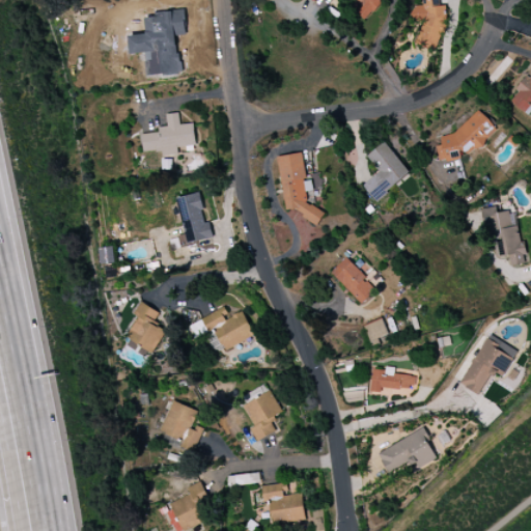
[(362,0),(362,14),(381,14),(380,0),(362,0)]
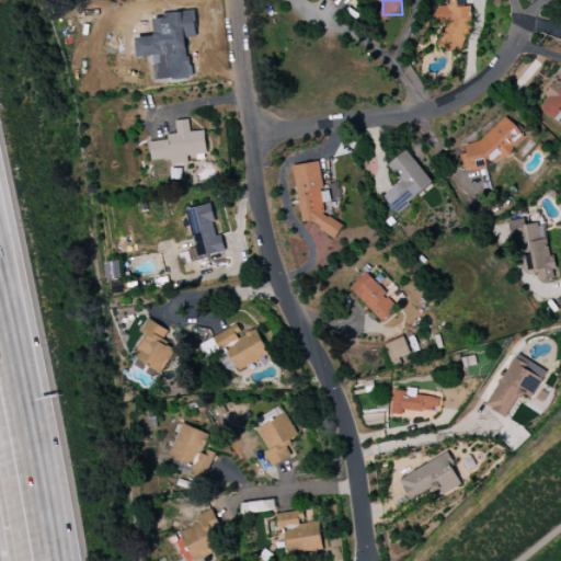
[(444,0),(445,7),(436,7),(435,11),(436,21),(446,24),(439,47),(460,54),(472,20),(471,7),(461,7),(462,4),(461,0),(444,0)]
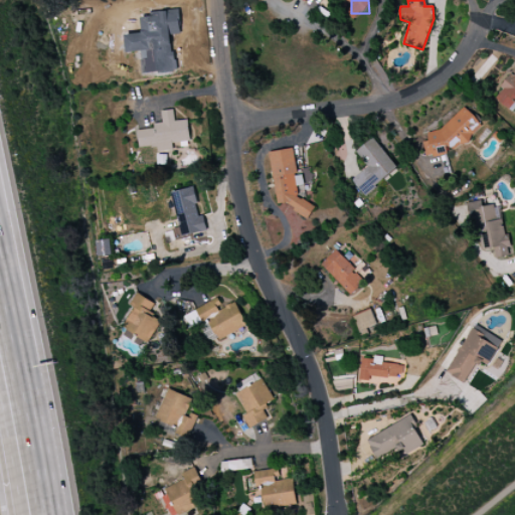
[(175,71),(173,34),(180,34),(179,10),(159,11),(159,15),(139,16),(140,33),(125,34),(126,52),(149,51),(149,60),(142,60),(143,73),(175,71)]
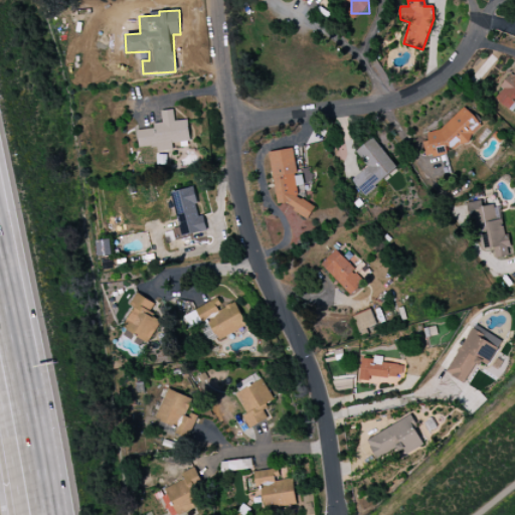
[(514,70),(493,97),(513,114),(514,111),(514,70)]
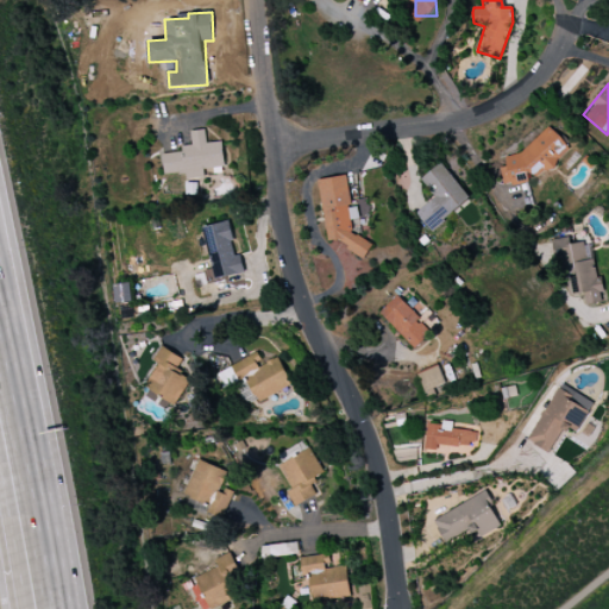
[(507,163),(497,173),(514,189),(528,176),(535,182),(570,149),(548,125),(507,163)]
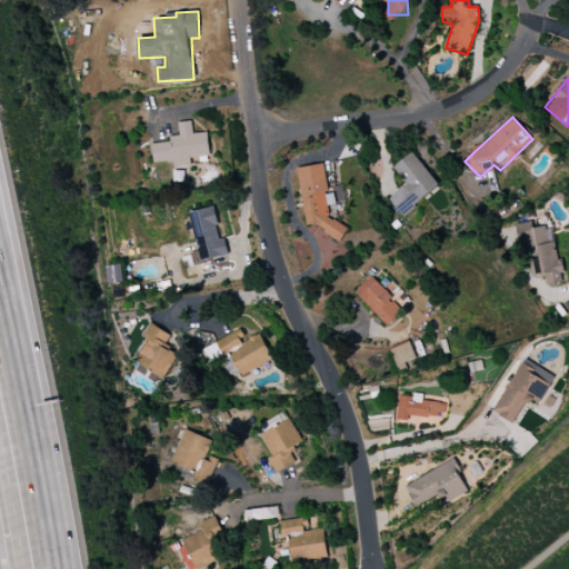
[(153,165),(172,162),(173,168),(191,166),(191,162),(209,160),(206,132),(192,135),(191,121),(178,122),(179,136),(169,137),(170,142),(151,145),(153,165)]
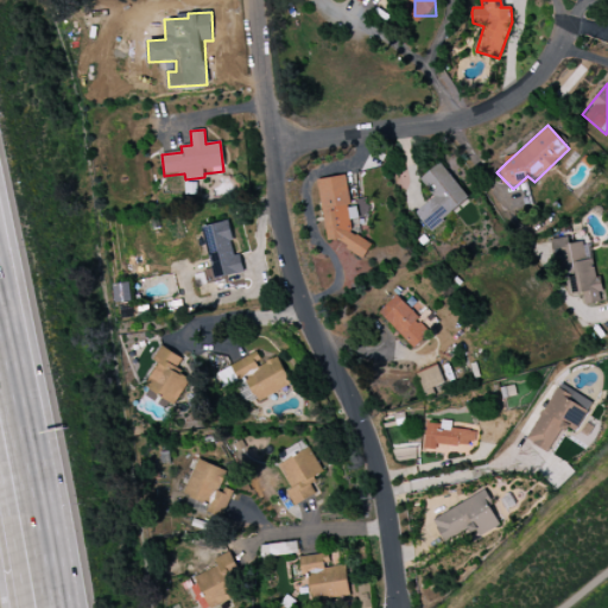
[(469,201),(441,163),(419,178),(435,197),(415,211),(429,230),(469,201)]
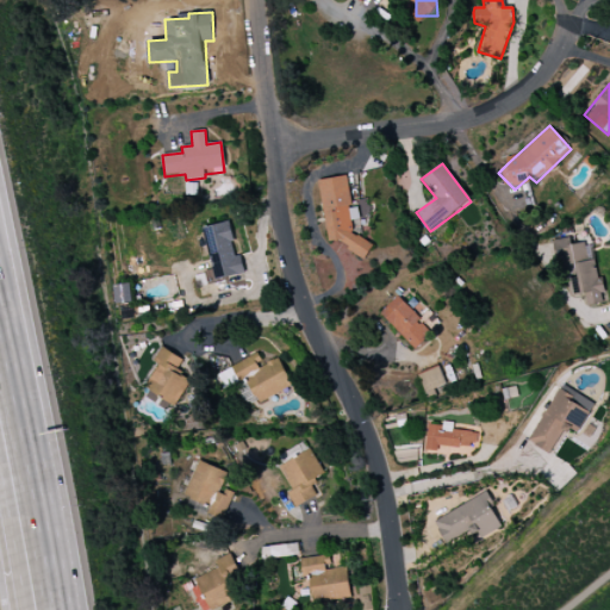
[(328,243),(346,241),(348,257),(369,254),(367,238),(354,241),(352,219),(359,218),(356,209),(352,209),(347,176),(319,180),(328,243)]
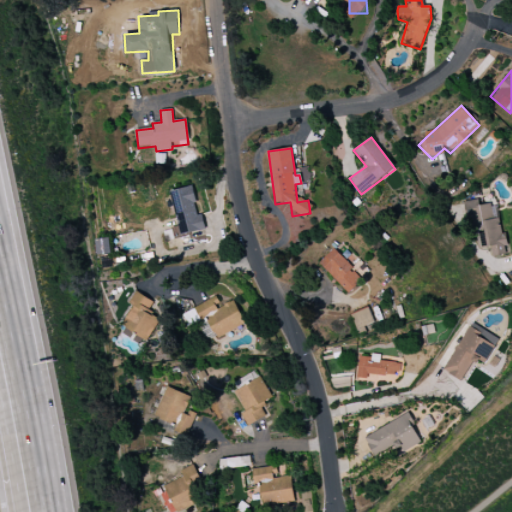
[(170,191),(178,226),(171,228),(174,238),(206,230),(202,214),(198,215),(191,186),(170,191)]
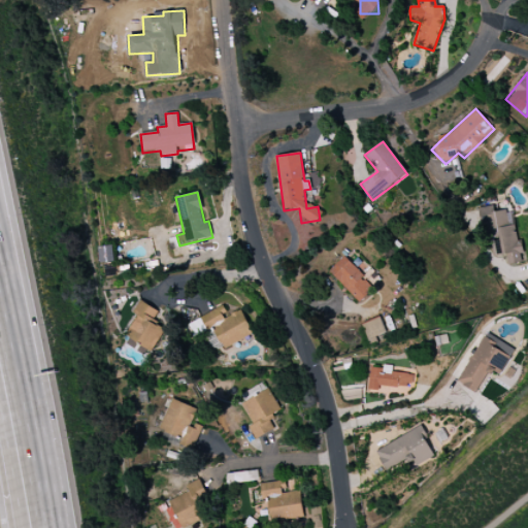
[(477,208),(481,225),(486,225),(492,257),(505,254),(507,265),(526,261),(522,241),(518,242),(512,215),(507,216),(506,209),(492,212),(491,205),(477,208)]
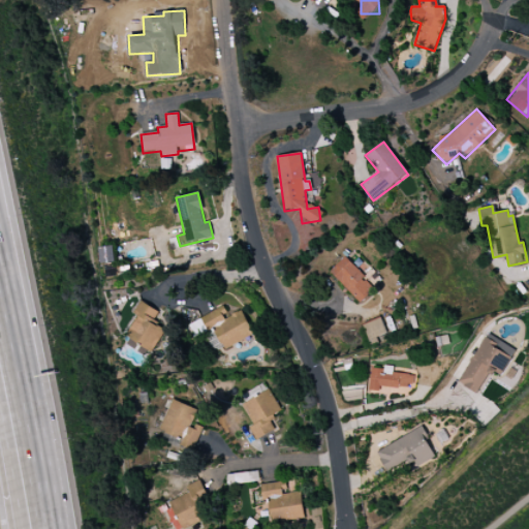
[(330,272),(360,303),(374,288),(345,257),(330,272)]
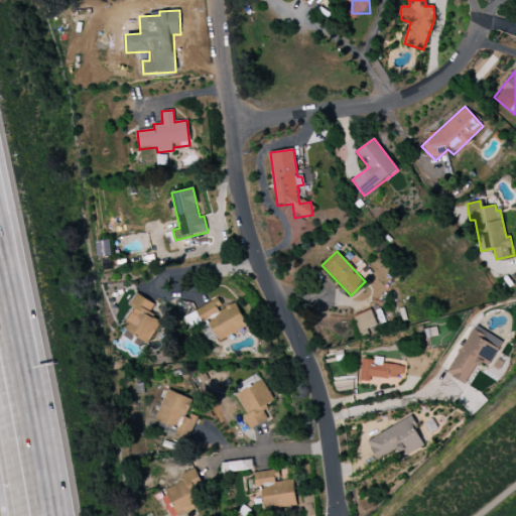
[(160,323),(146,314),(153,303),(137,293),(130,305),(135,309),(120,334),(131,341),(134,336),(148,344),(160,323)]
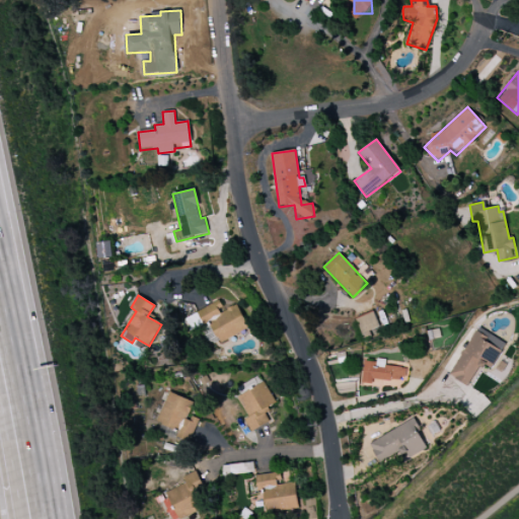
[(184,317),(192,331),(201,327),(211,347),(248,328),(236,303),(223,309),(219,301),(184,317)]
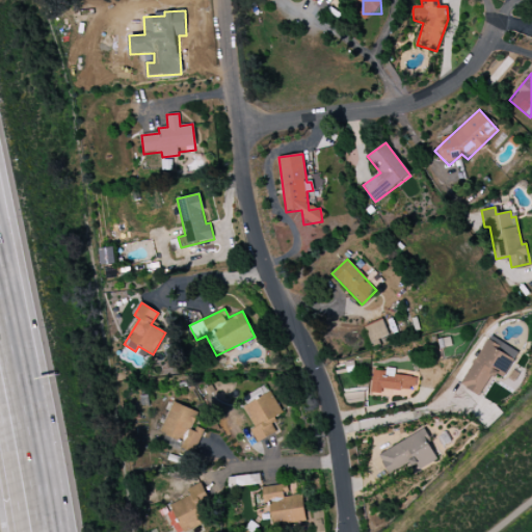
[(365,327),(372,344),(390,336),(382,319),(365,327)]
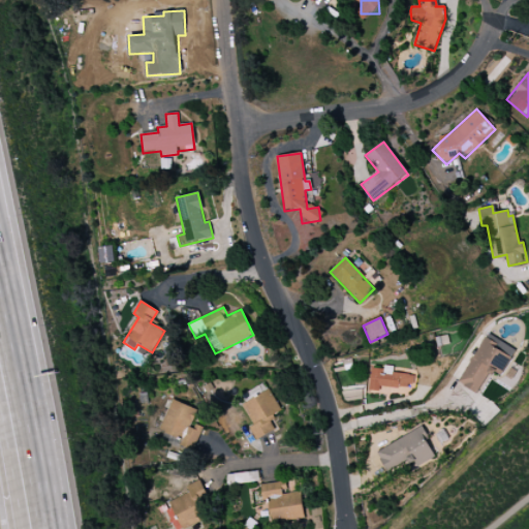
[(460,384),(479,394),(491,370),(502,376),(516,348),(485,334),(460,384)]
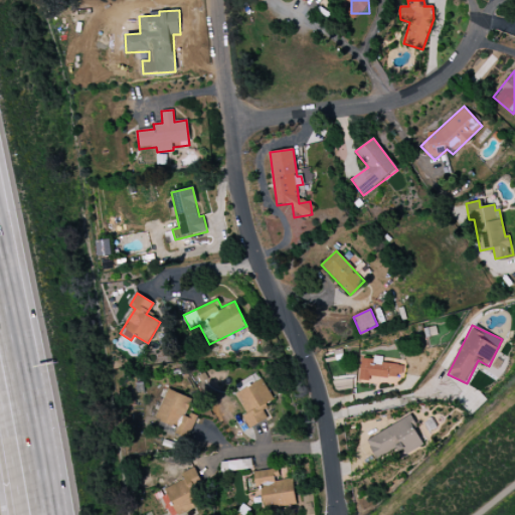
[(359,381),(401,383),(401,364),(382,363),(382,357),(374,356),(374,359),(360,359),(359,381)]
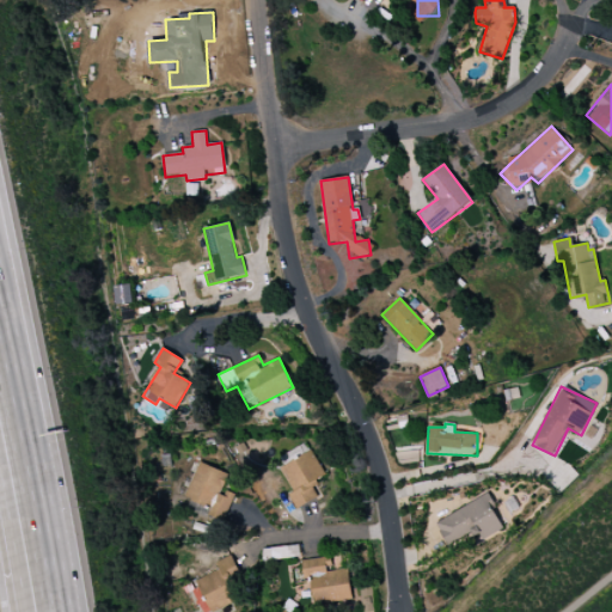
[(282,464),(308,453),(305,445),(279,456),(282,464)]
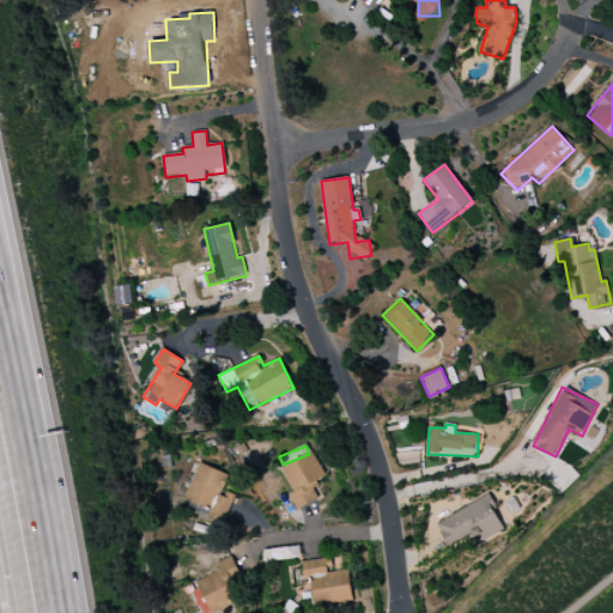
[(327,477),(310,451),(280,471),(295,493),(289,497),(297,511),(319,498),(311,487),(327,477)]
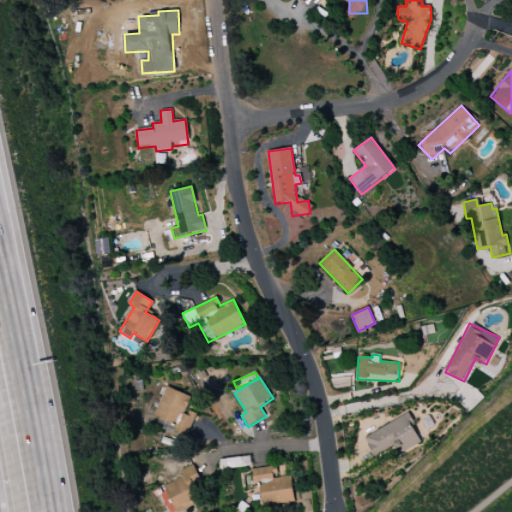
[(190,397),(166,387),(153,418),(188,433),(195,415),(184,411),(190,397)]
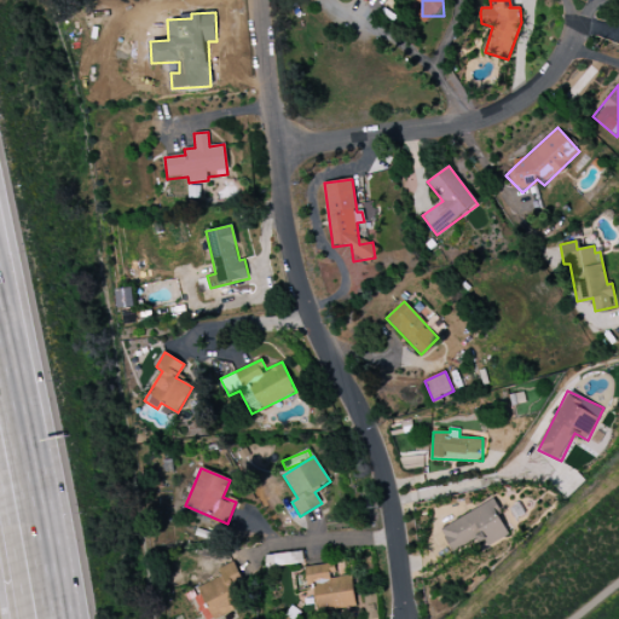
[(440,527),(452,551),(478,539),(475,536),(484,531),(490,545),(509,536),(493,501),(440,527)]
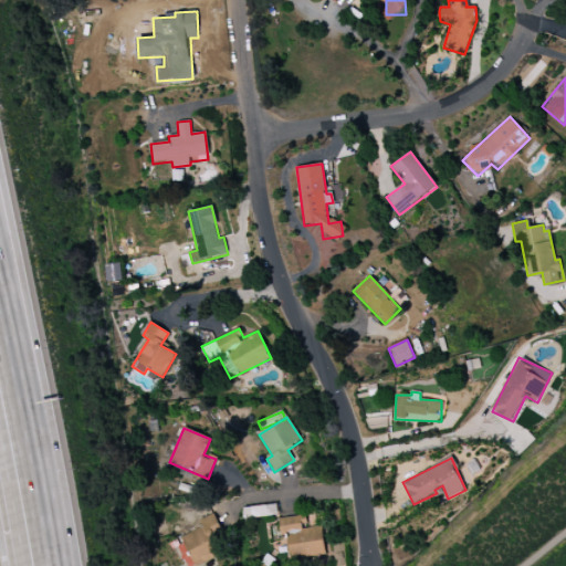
[(179,538),(194,565),(224,551),(218,538),(224,535),(213,513),(198,522),(201,527),(179,538)]
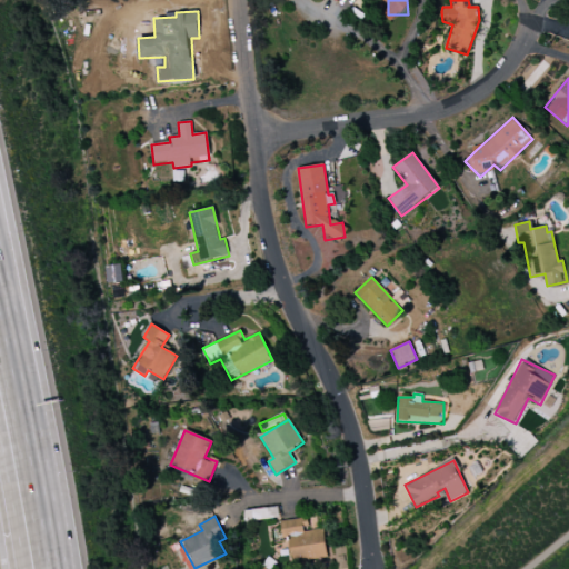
[(280,521),(282,538),(288,538),(291,562),(327,558),(323,528),(309,530),(307,518),(280,521)]
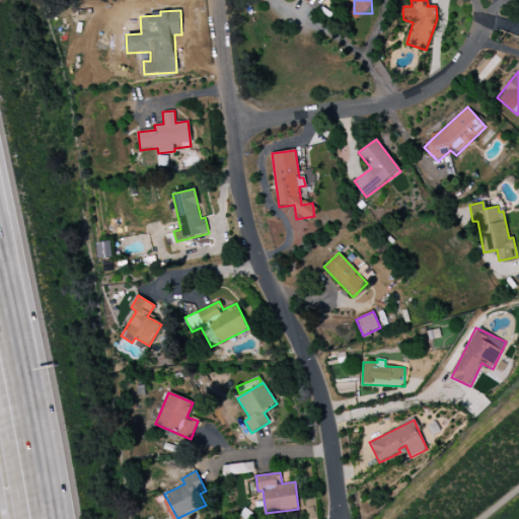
[(306,518),(316,518),(315,499),(306,499),(306,518)]
